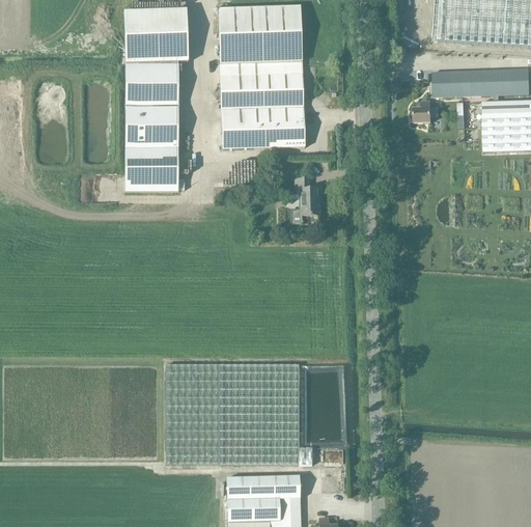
[(434,0),(431,39),(530,45),(530,0),(434,0)]
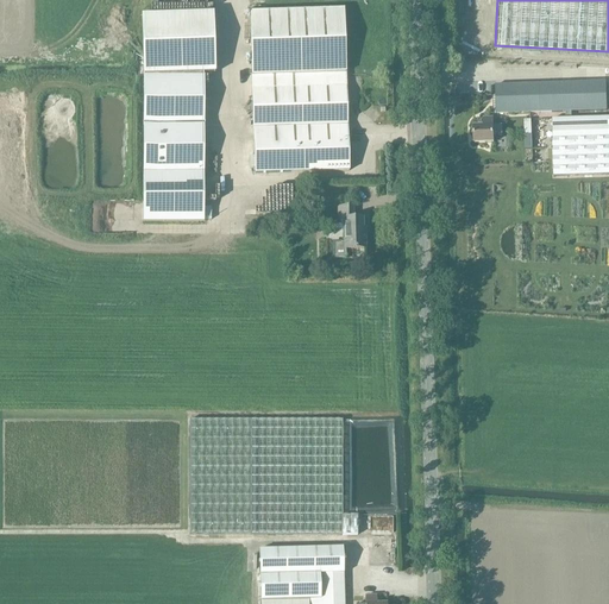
[(250,7),(252,63),(253,151),(250,151),(250,163),(255,163),(255,169),(349,167),(345,5),(250,7)]
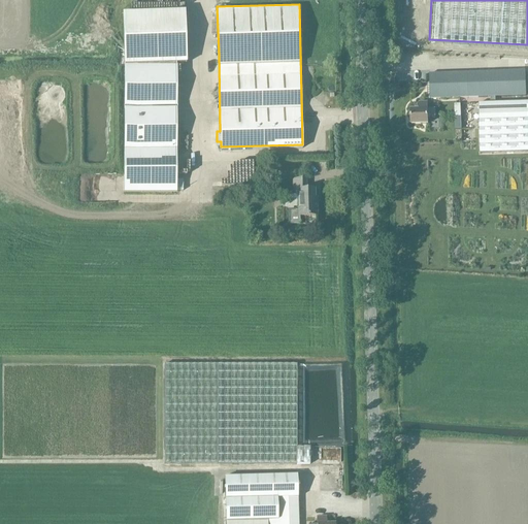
[(129,11),(124,187),(179,186),(177,62),(191,62),(188,9),(129,11)]
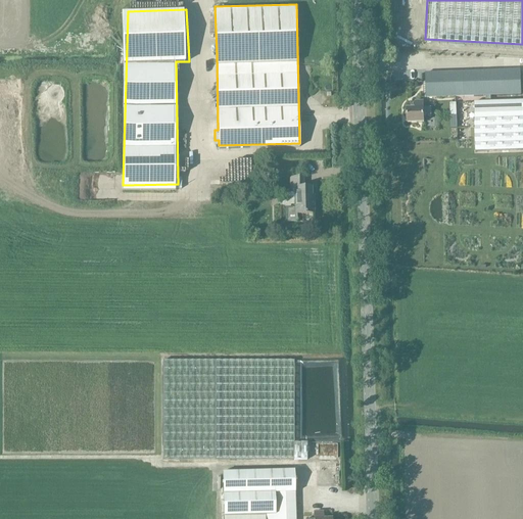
[(467,69),(426,71),(426,94),(467,93),(467,69)]
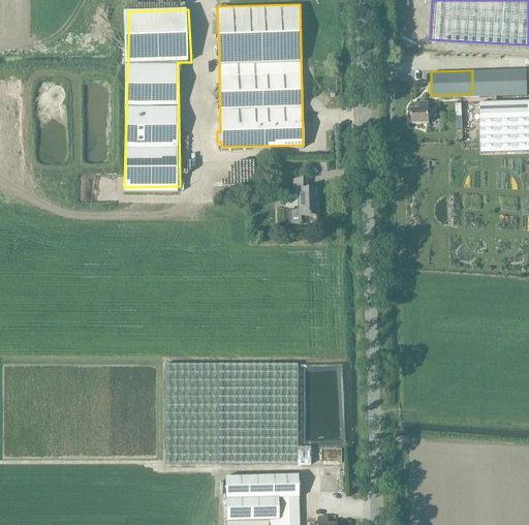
[(35,79),(35,130),(63,130),(63,117),(53,117),(53,111),(60,111),(60,79),(35,79)]
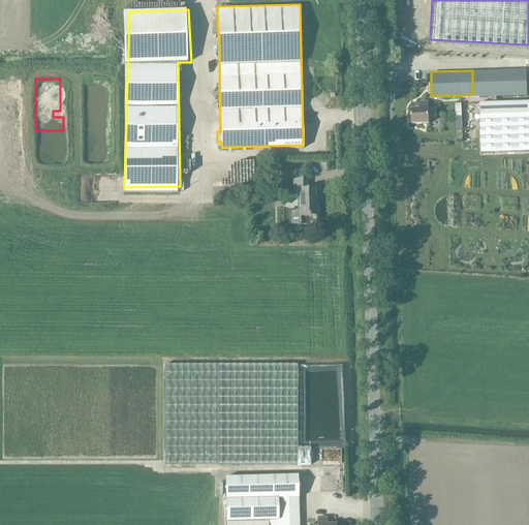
[(528,98),(527,99),(479,100),(481,143),(481,150),(528,148),(528,98)]
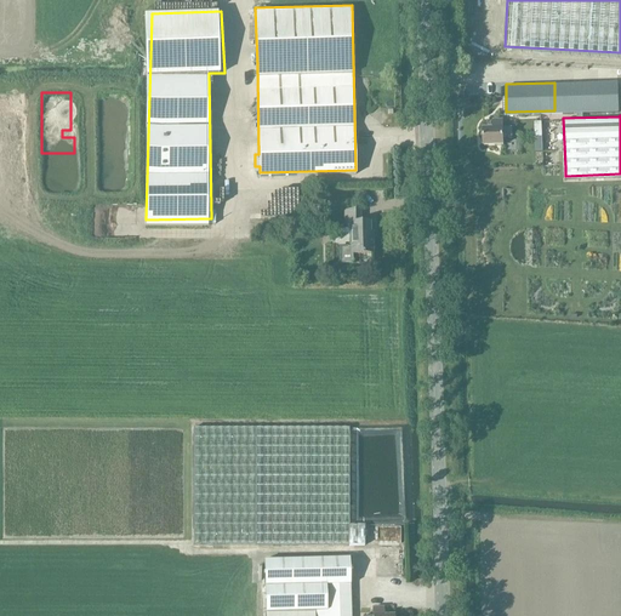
[(493,120),(493,127),(482,127),(483,144),(502,144),(502,137),(512,137),(512,127),(502,127),(502,119),(493,120)]
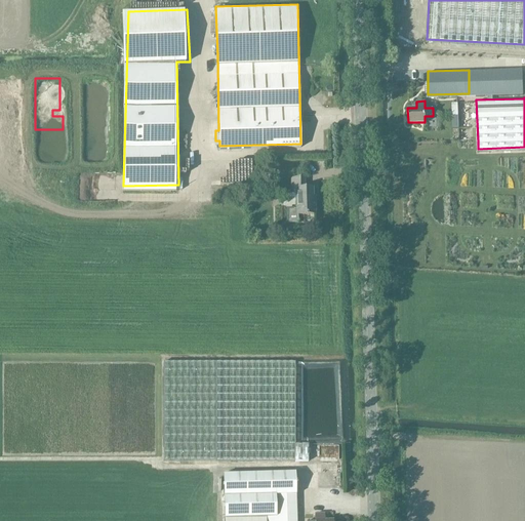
[(291,175),(291,190),(295,190),(296,211),(314,211),(314,199),(313,199),(313,185),(305,185),(305,174),(291,175)]
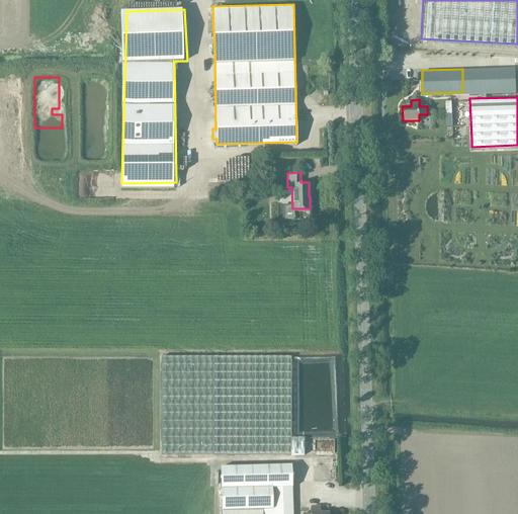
[(163,354),(163,451),(290,451),(290,354),(163,354)]
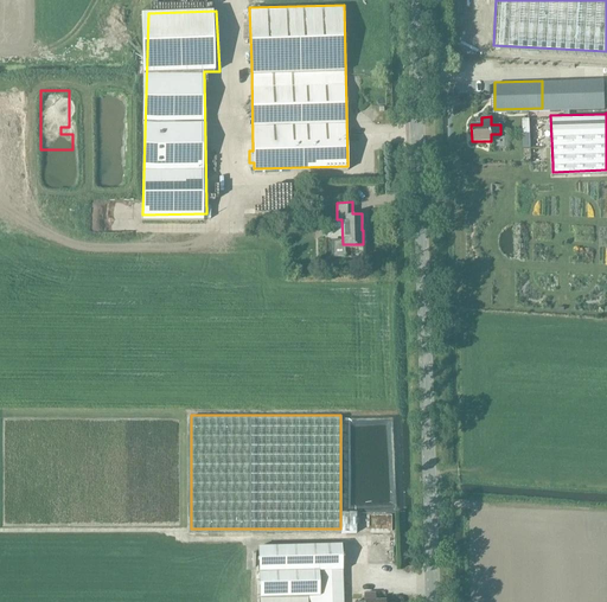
[(272,544),(260,544),(260,601),(343,601),(343,568),(343,543),(342,542),(272,544)]
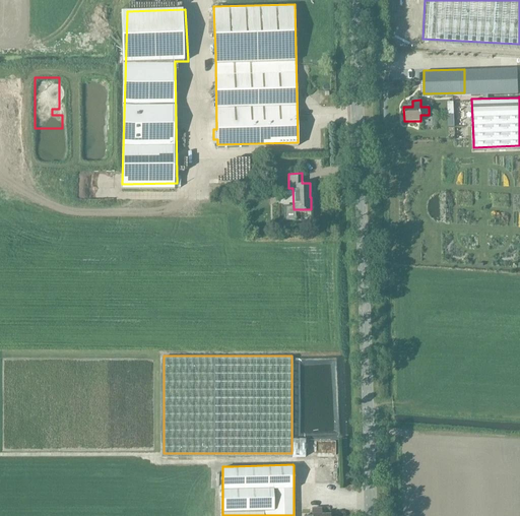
[(323,506),(313,506),(313,512),(305,512),(305,515),(331,515),(331,511),(323,511),(323,506)]
